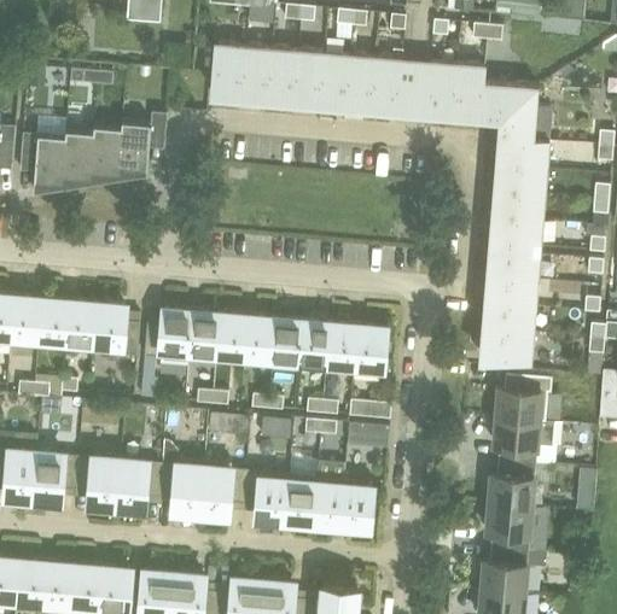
[(129,0),(129,17),(126,17),(126,18),(159,22),(161,0),(129,0)]
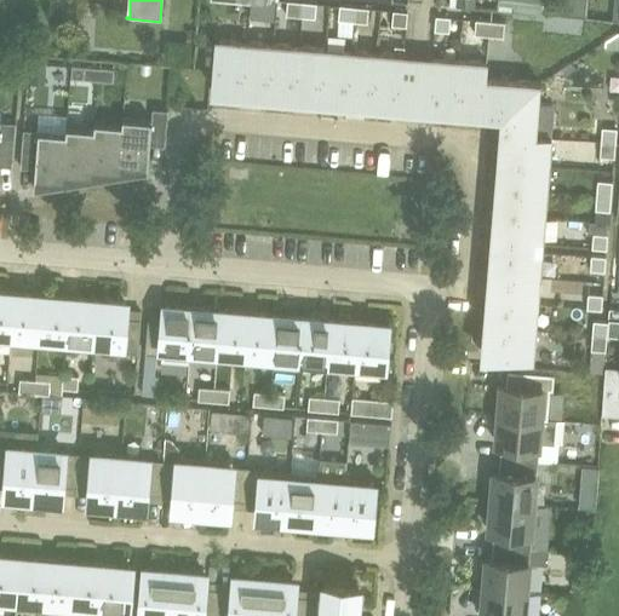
[(454,0),(456,10),(475,10),(474,0),(454,0)]
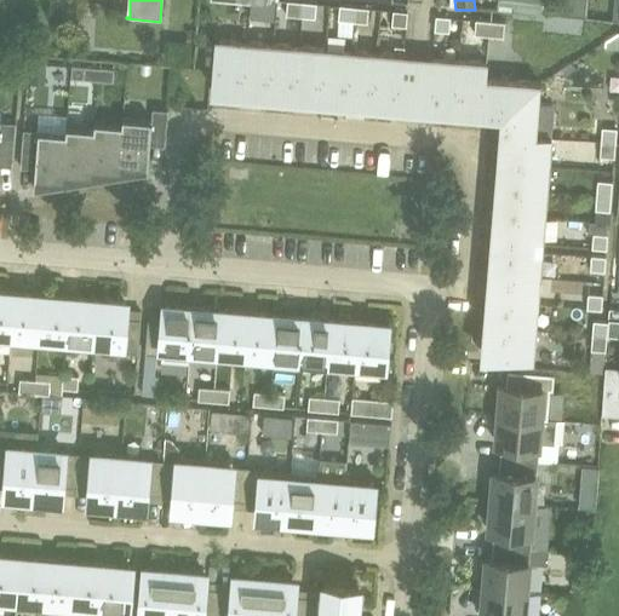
[(533,18),(534,0),(511,0),(510,16),(533,18)]
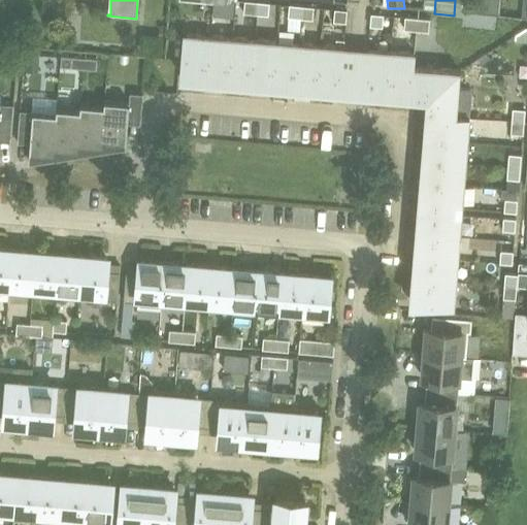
[(498,0),(462,0),(461,13),(497,18),(498,0)]
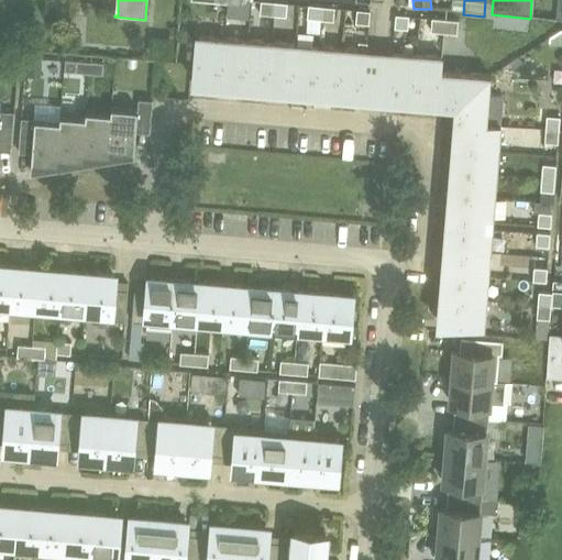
[(272,18),(273,4),(260,3),(259,17),(272,18)]
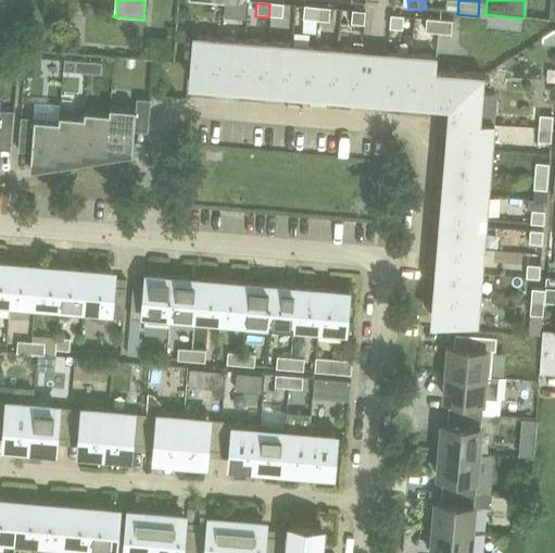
[(282,5),(269,4),(268,17),(281,19),(282,5)]
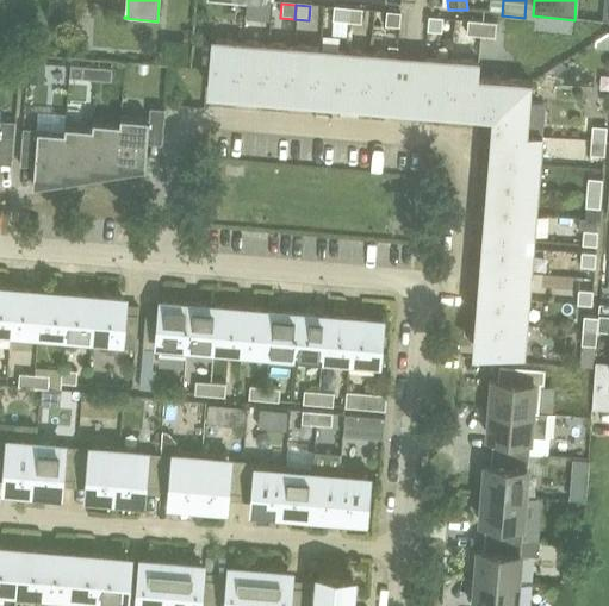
[(346,24),(347,10),(333,8),(331,23),(346,24)]
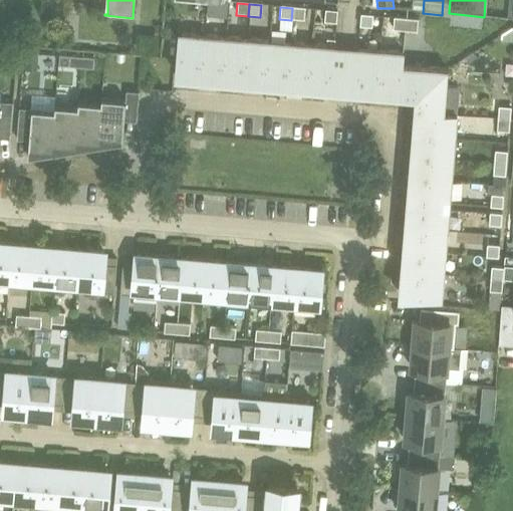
[(292,8),(291,20),(303,21),(304,9),(292,8)]
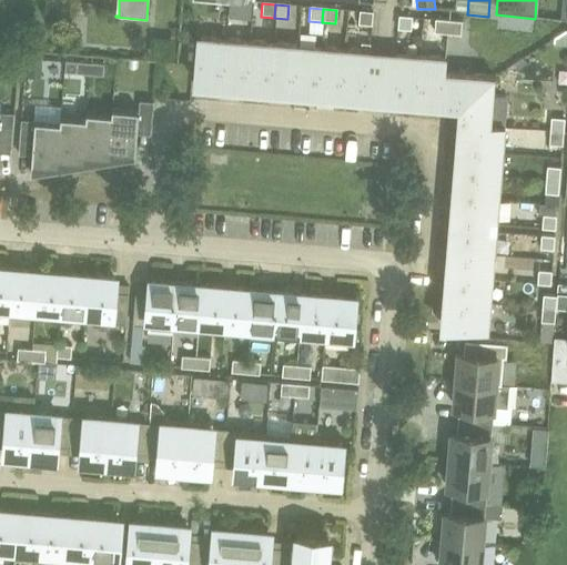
[(358,12),(357,26),(371,27),(372,13),(358,12)]
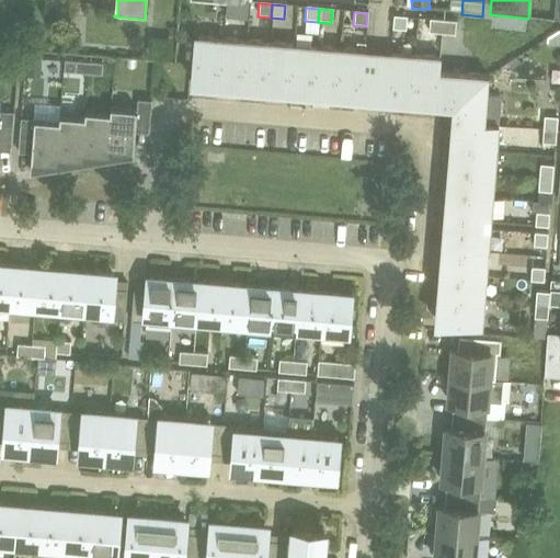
[(393,16),(392,31),(406,32),(407,19),(393,16)]
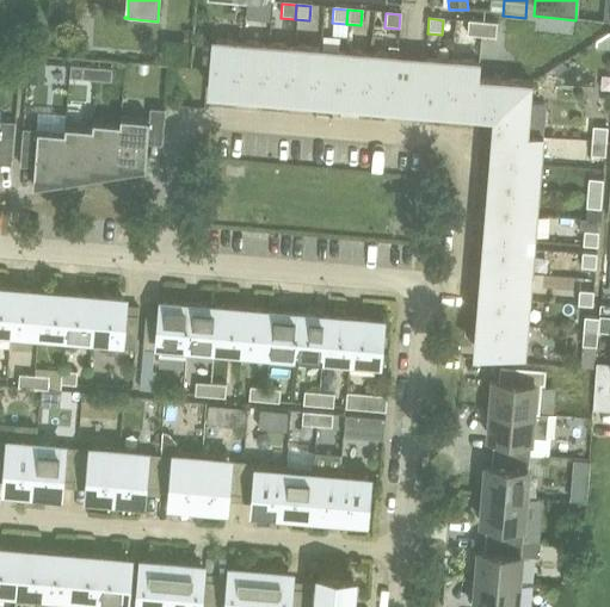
[(481,38),(482,24),(468,23),(467,37),(481,38)]
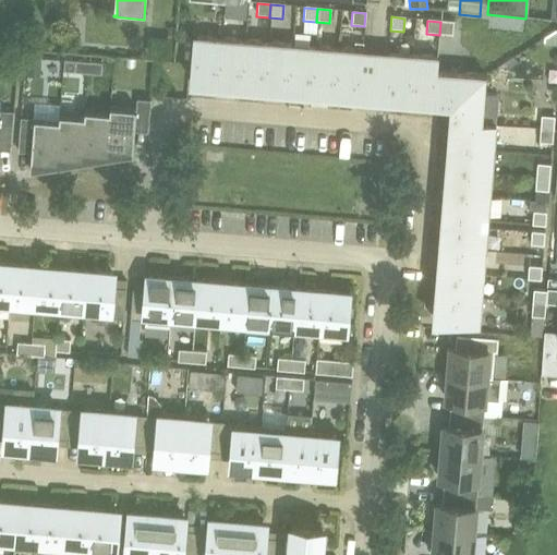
[(440,22),(439,35),(452,36),(453,23),(440,22)]
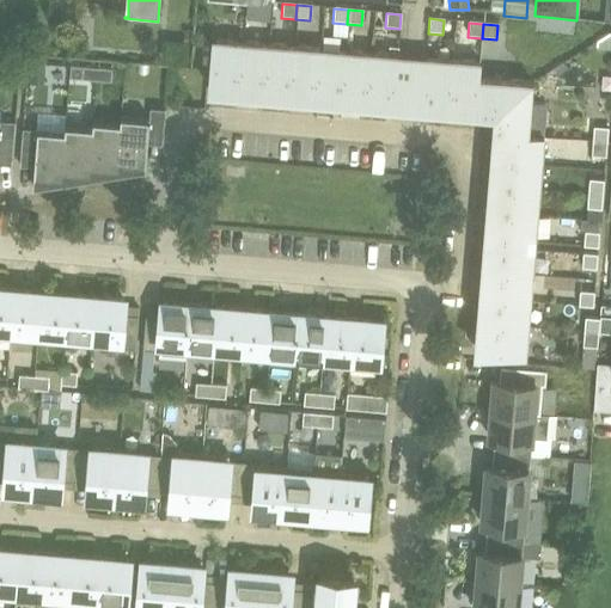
[(610,51),(610,31),(597,42),(596,50),(610,51)]
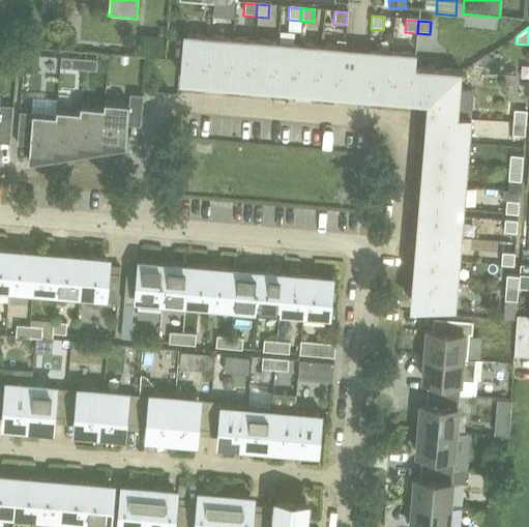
[(206,80),(210,38),(186,36),(184,64),(181,63),(180,78),(182,78),(206,80)]
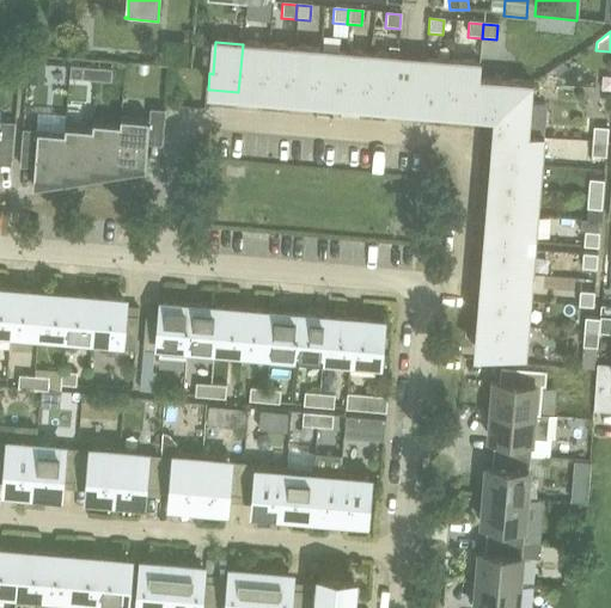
[(268,47),(243,44),(238,92),(264,94),(268,47)]
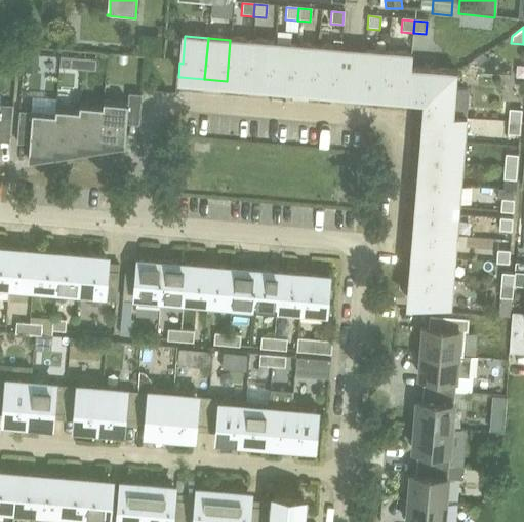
[(227,81),(248,83),(252,42),(230,40),(227,81)]
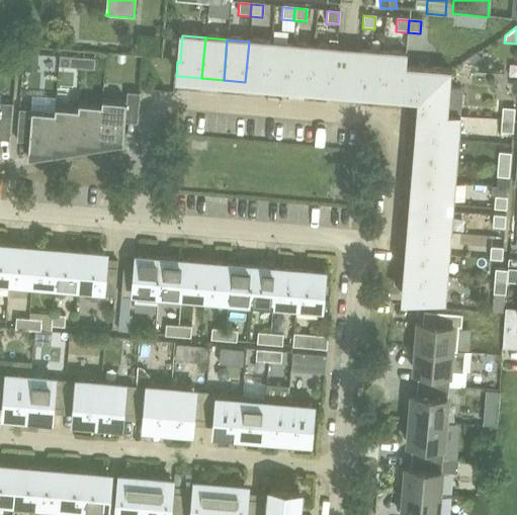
[(329,40),(328,48),(314,47),(311,87),(345,90),(348,50),(337,49),(337,41),(329,40)]
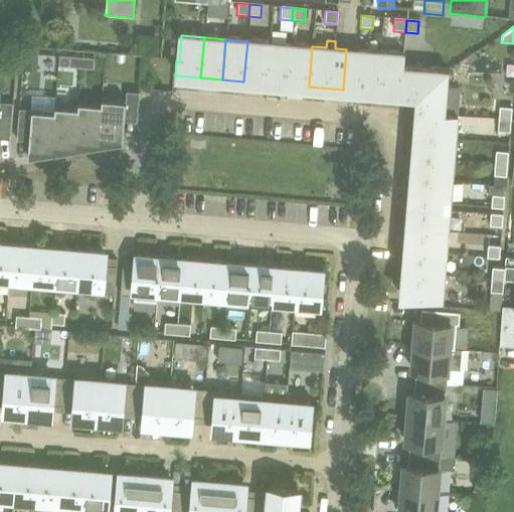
[(269,42),(247,41),(243,81),(266,82),(269,42)]
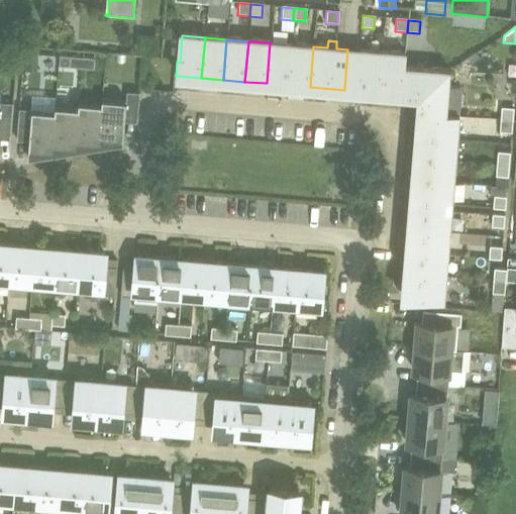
[(292,44),(270,42),(267,83),(288,85),(292,44)]
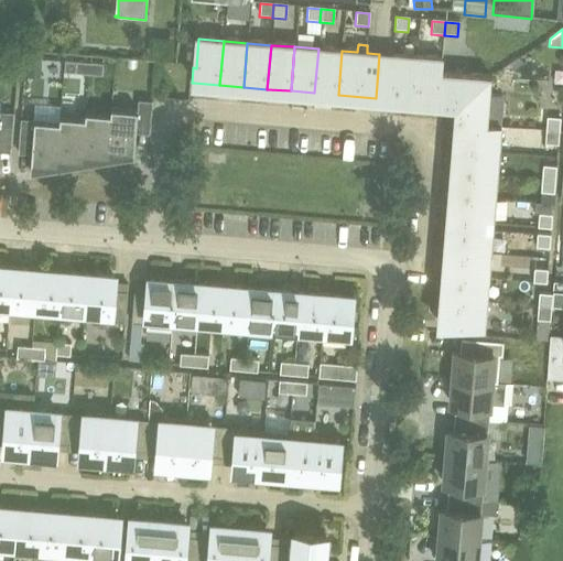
[(342,51),(318,49),(314,93),(338,95),(342,51)]
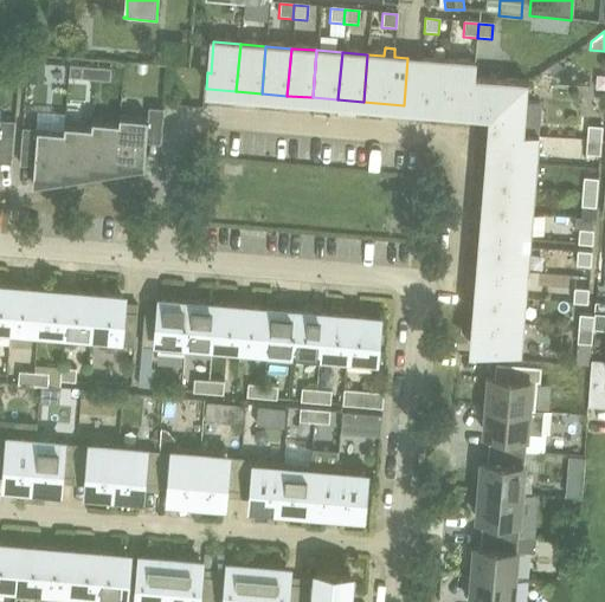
[(416,58),(407,58),(404,105),(412,105),(444,109),(449,62),(416,58)]
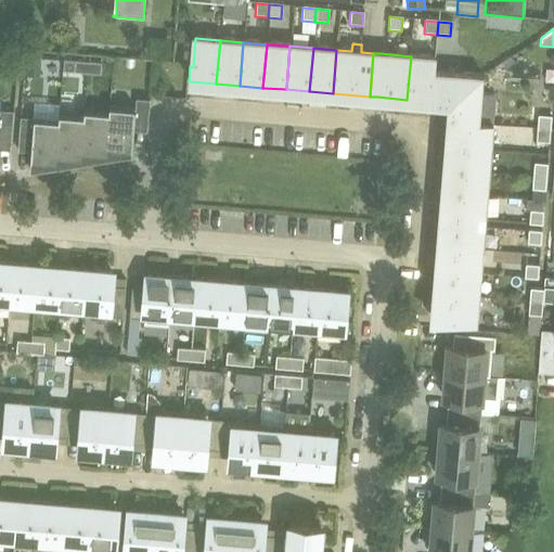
[(435,59),(411,56),(407,100),(430,102),(434,73),(435,59)]
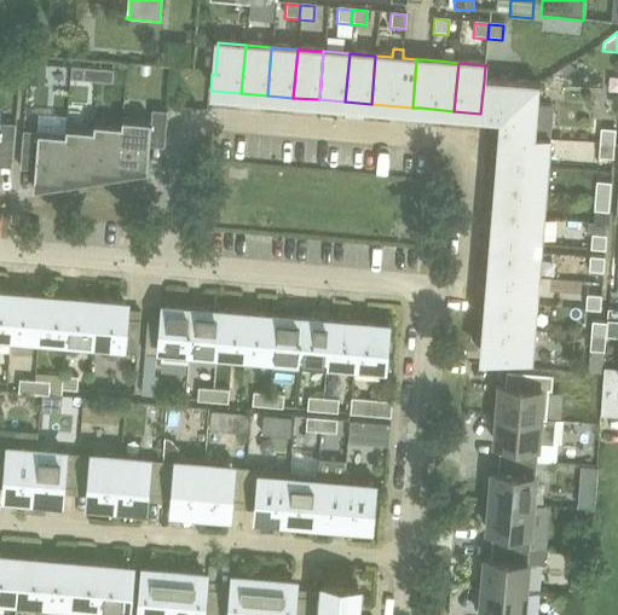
[(97,83),(97,71),(82,70),(82,82),(97,83)]
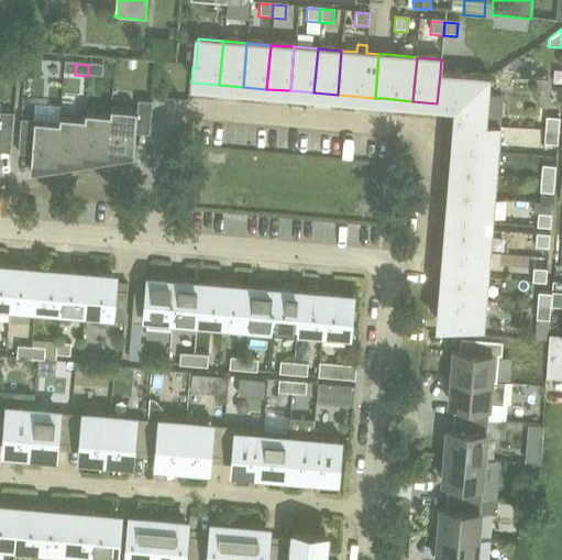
[(29,65),(28,76),(40,77),(41,65),(29,65)]
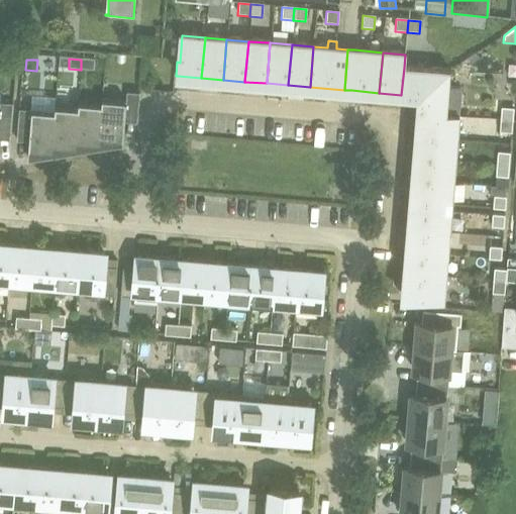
[(93,61),(81,60),(81,70),(93,71),(93,61)]
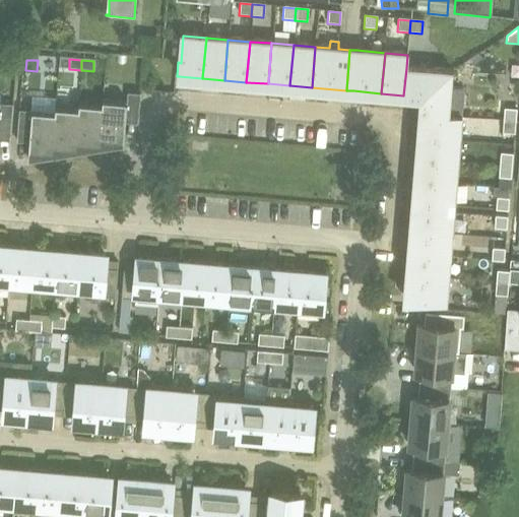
[(423,97),(451,72),(406,68),(403,95),(423,97)]
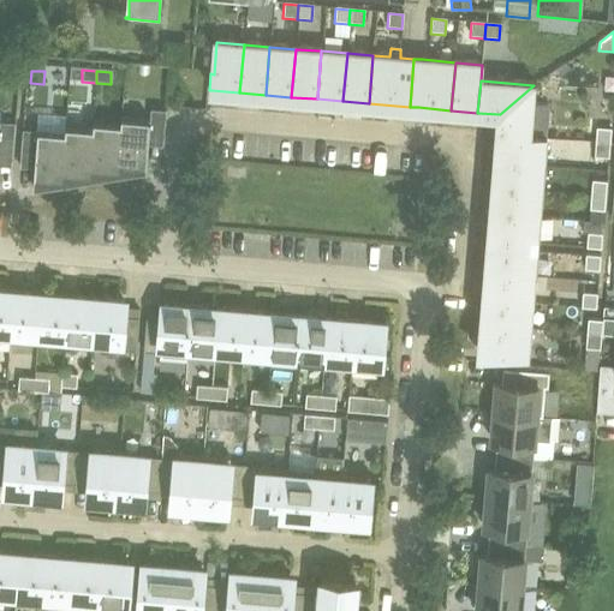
[(530,138),(534,85),(500,114),(498,136),(530,138)]
